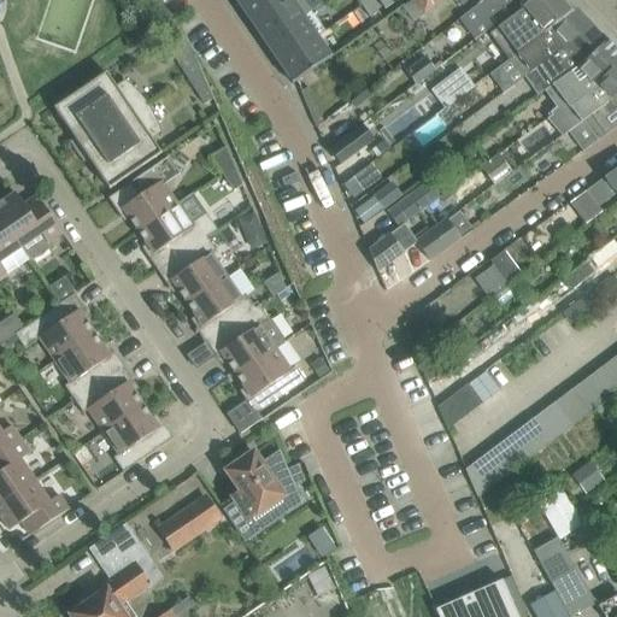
[(239,0),(236,1),(251,22),(282,0),(239,0)]
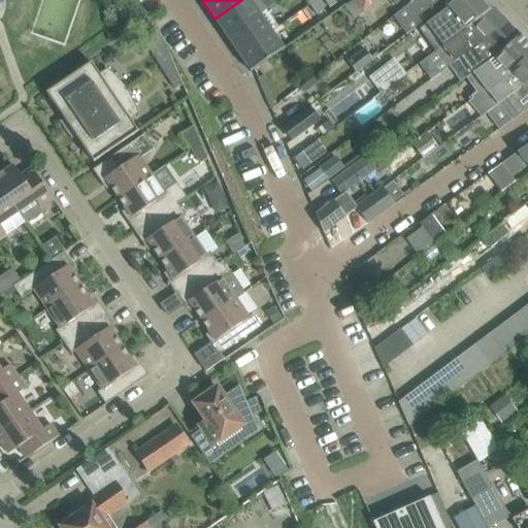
[(241,0),(215,19),(227,36),(266,9),(259,0),(241,0)]
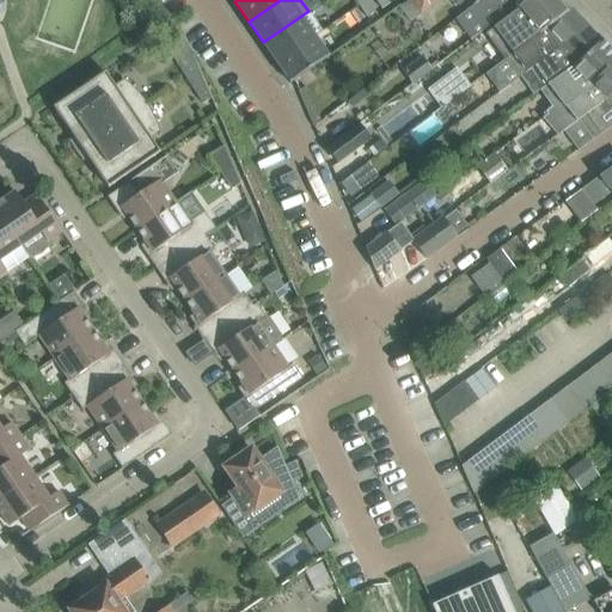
[(375,12),(367,0),(359,6),(367,18),(375,12)]
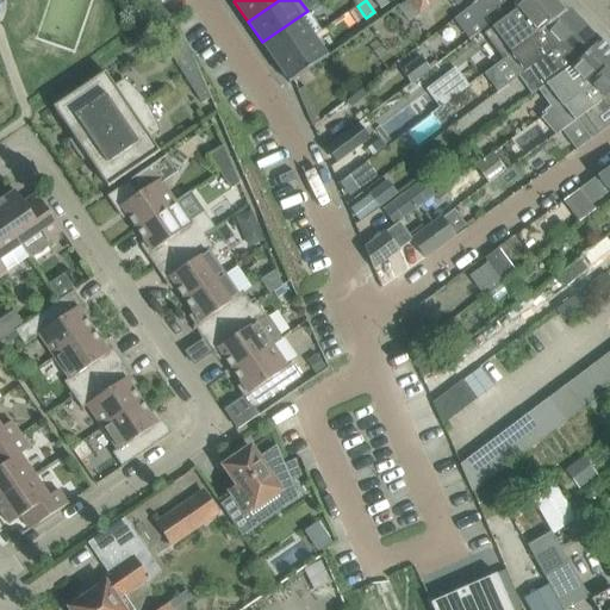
[(409,0),(419,13),(436,0),(409,0)]
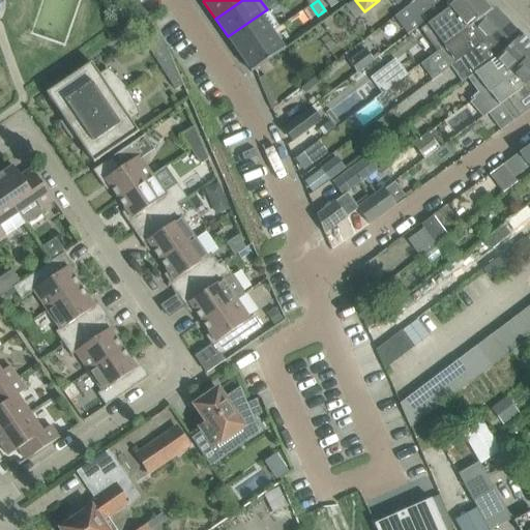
[(423,0),(423,1),(422,0),(416,0),(408,6),(418,19),(437,2),(441,7),(450,0),(423,0)]
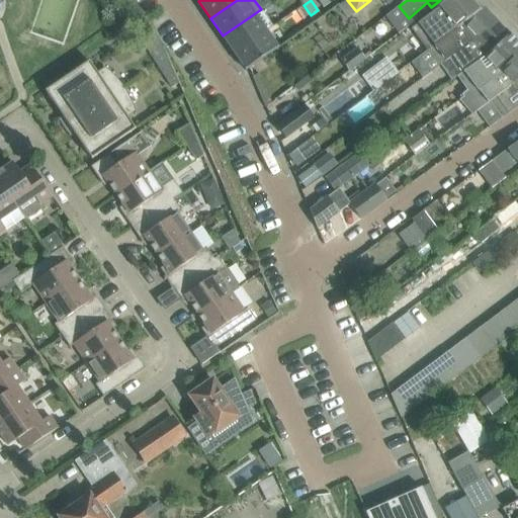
[(435,45),(480,11),(469,0),(440,0),(431,7),(433,10),(408,30),(426,52),(435,45)]
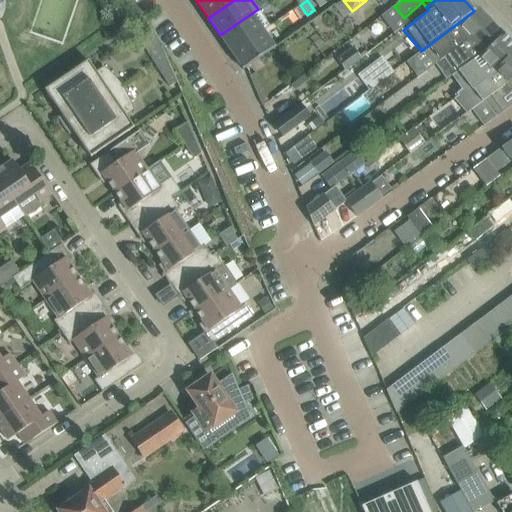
[(482,34),(494,25),(477,8),(474,11),(430,44),(421,51),(410,58),(422,73),(459,45),(463,42),(468,36),(477,29),(482,34)]
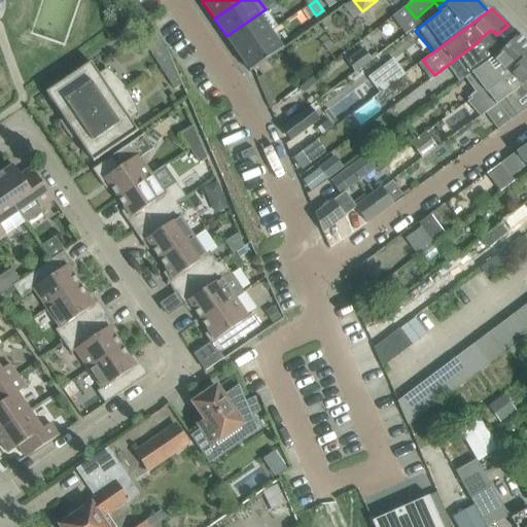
[(226,36),(238,54),(277,27),(266,9),(226,36)]
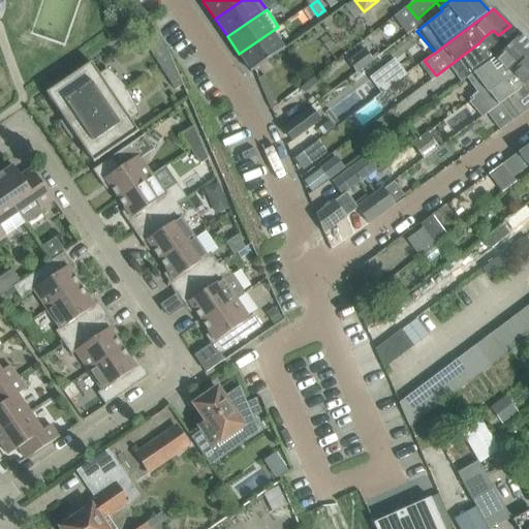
[(499,57),(523,39),(510,26),(498,35),(493,30),(484,37),(478,43),(474,47),(436,75),(436,76),(448,67),(461,83),(470,76),(473,74),(499,57)]
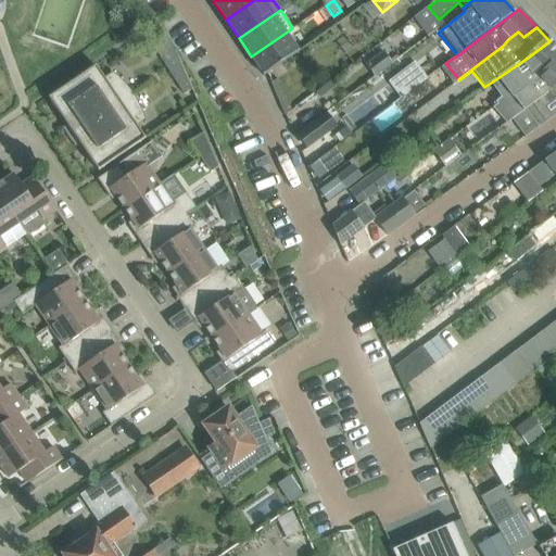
[(298,51),(286,34),(292,28),(251,57),(263,74),(263,75),(263,76),(299,51),(298,50),(298,51)]
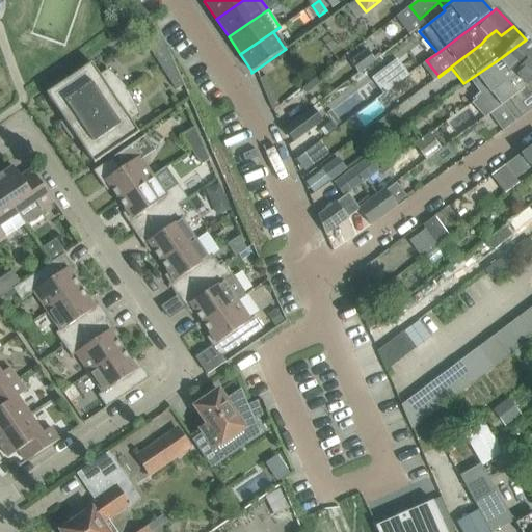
[(176,90),(184,85),(159,33),(145,43),(176,90)]
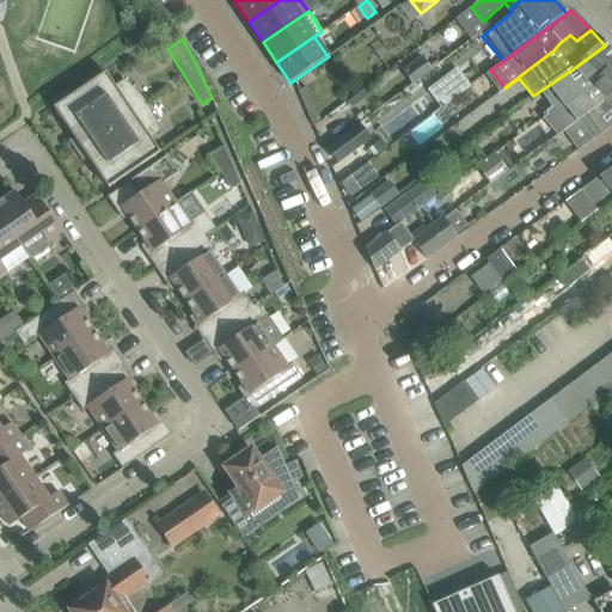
[(611,66),(611,53),(605,46),(577,66),(548,86),(544,89),(556,104),(562,110),(595,86),(598,87),(606,78),(604,75),(611,66)]
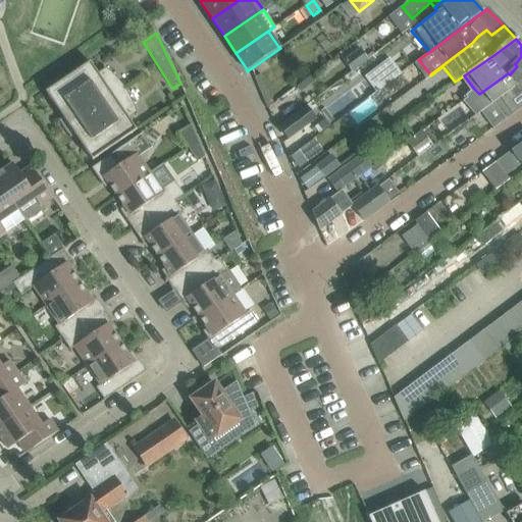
[(361,49),(345,61),(352,70),(368,59),(361,49)]
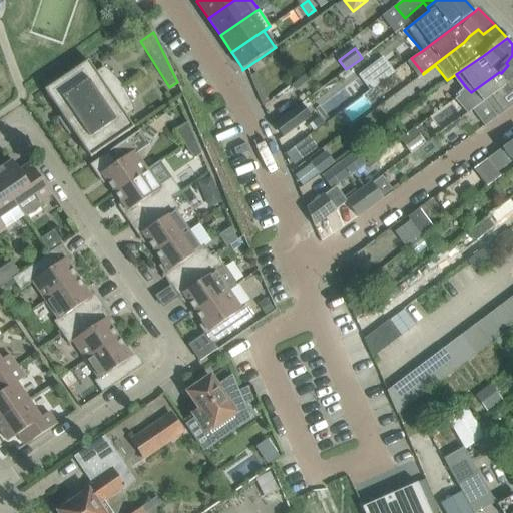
[(506,88),(512,81),(512,55),(506,63),(508,65),(501,73),(499,72),(471,92),(466,87),(458,93),(461,95),(461,96),(456,99),(469,113),(486,99),(487,101),(506,88)]
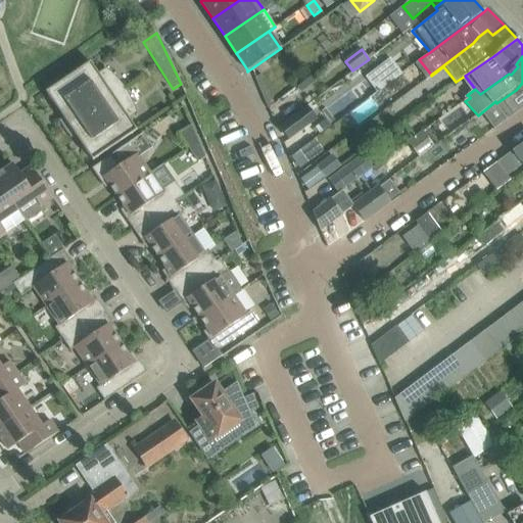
[(391,60),(360,85),(370,97),(401,74),(391,60)]
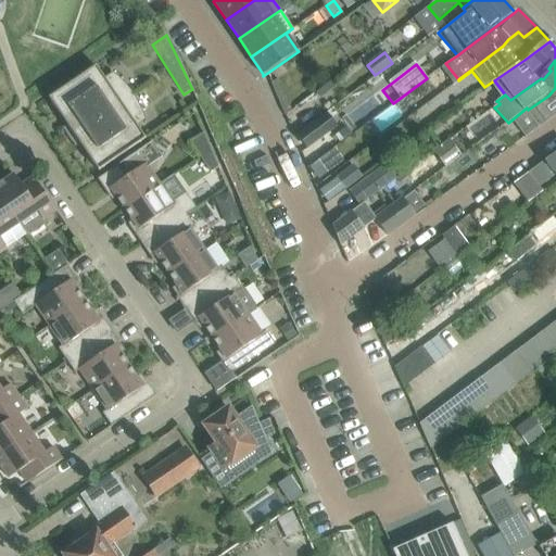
[(98,171),(116,159),(146,138),(137,126),(144,119),(141,109),(133,93),(122,80),(113,73),(104,78),(96,65),(48,98),(59,113),(64,110),(72,121),(62,127),(75,147),(85,140),(92,151),(87,154),(98,171)]
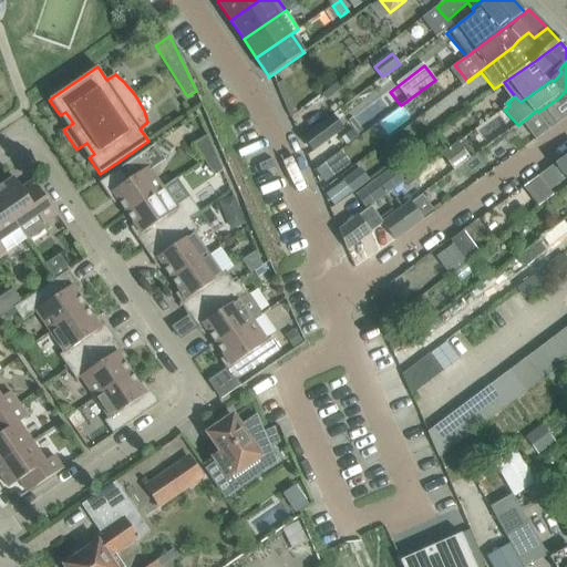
[(566,116),(566,90),(559,98),(538,112),(552,129),(566,116)]
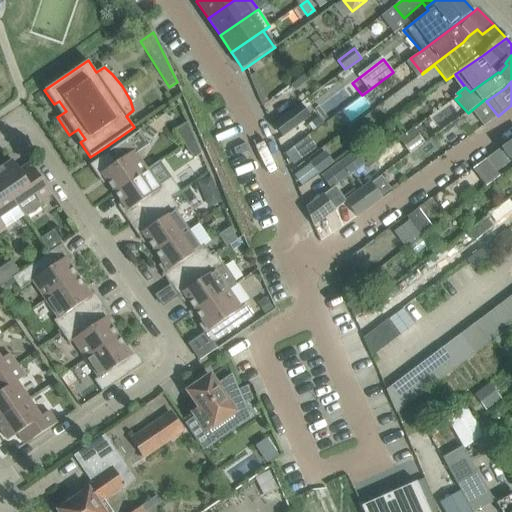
[(295,106),(270,125),(279,138),(305,119),(295,106)]
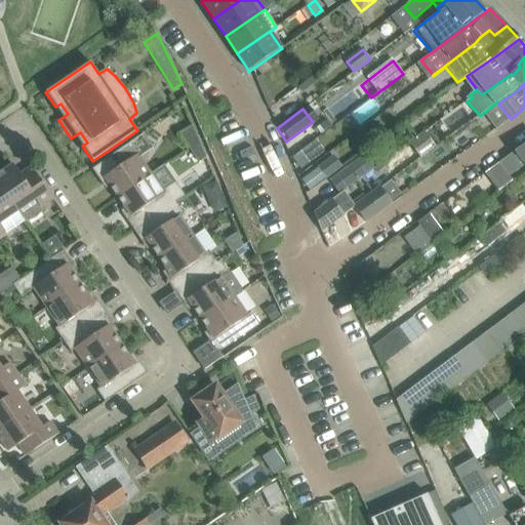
[(199,162),(206,158),(192,125),(179,133),(199,162)]
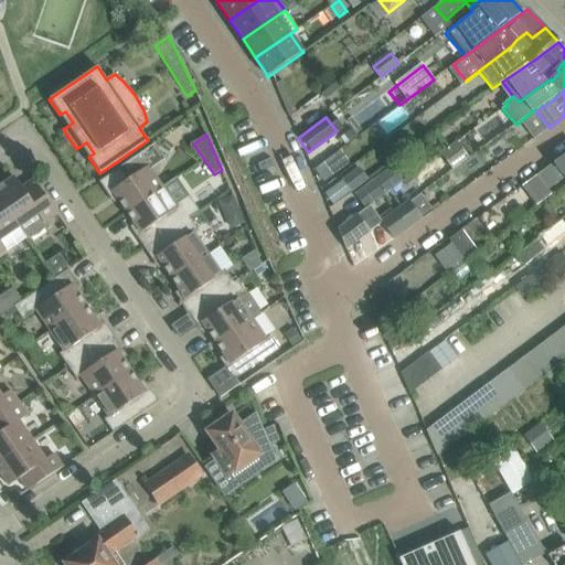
[(126,212),(162,188),(150,169),(164,159),(153,145),(99,182),(108,194),(113,192),(126,212)]
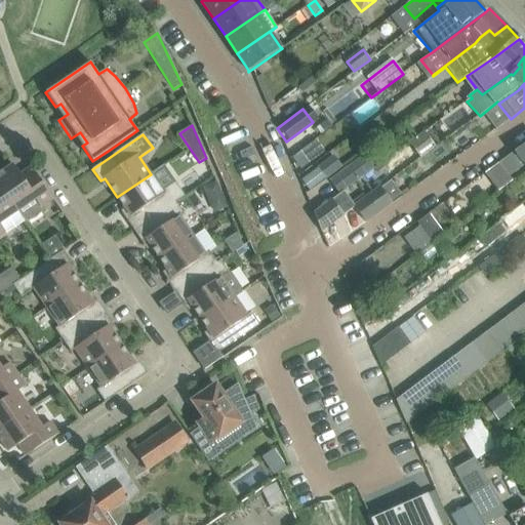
[(313,139),(299,150),(311,163),(324,153),(313,139)]
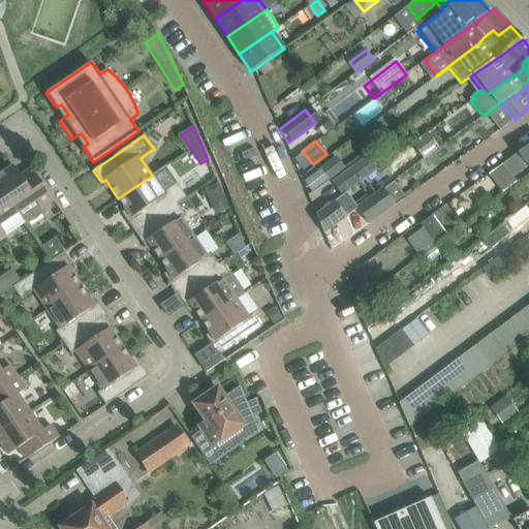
[(528,144),(502,164),(512,178),(528,166),(528,167),(528,144)]
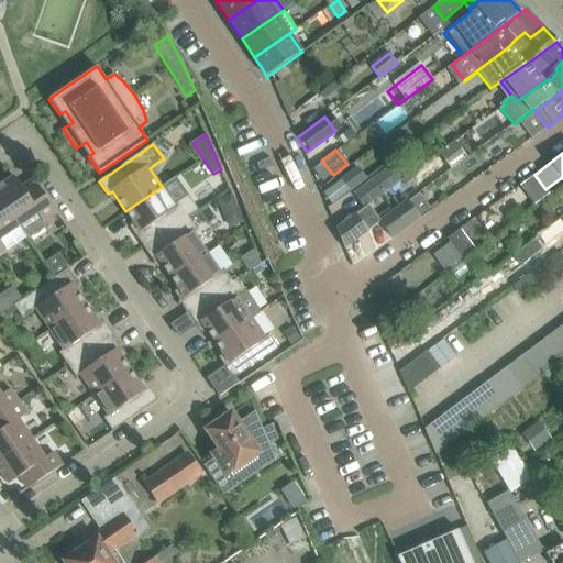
[(400,181),(390,167),(351,196),(362,210),(400,181)]
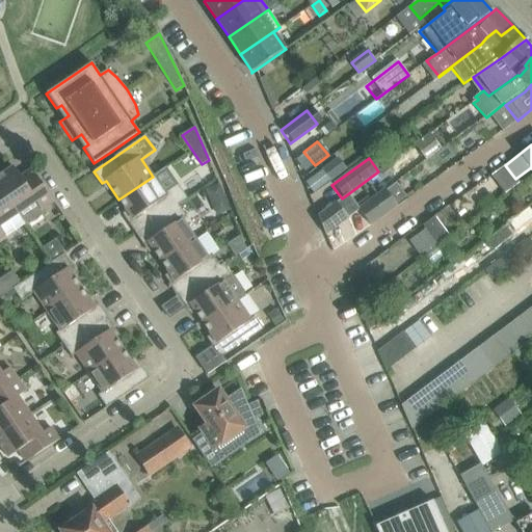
[(341,174),(330,160),(318,170),(327,183),(341,174)]
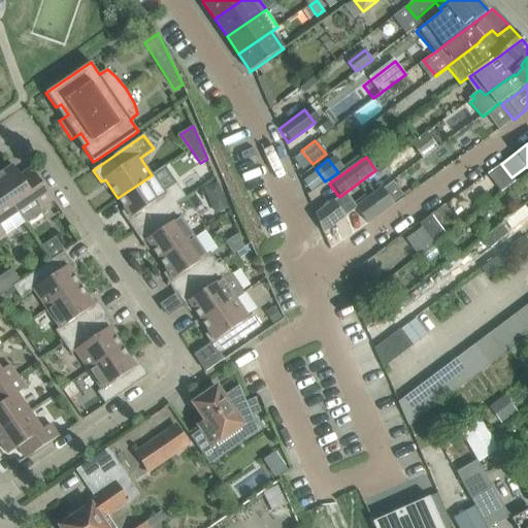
[(53,200),(36,174),(25,183),(12,165),(0,173),(0,187),(18,212),(35,200),(41,208),(53,200)]
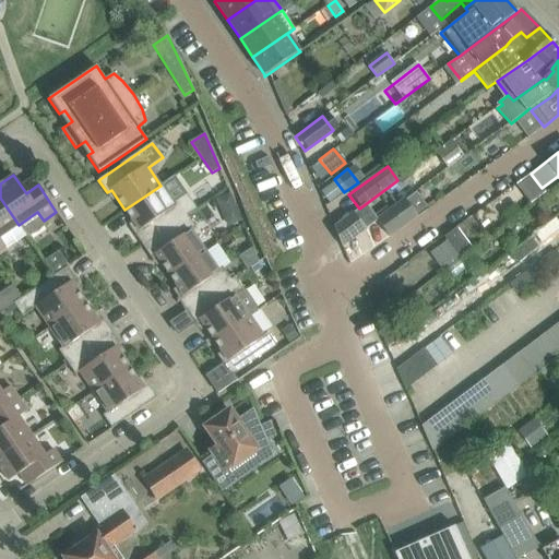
[(142,246),(197,209),(187,193),(173,203),(161,186),(125,210),(139,230),(134,233),(142,246)]
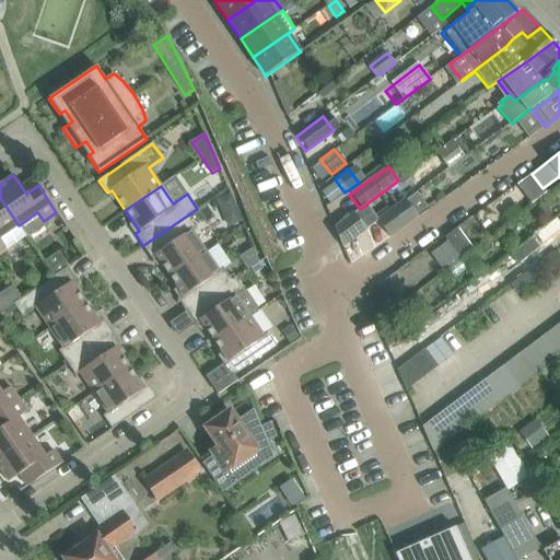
[(0,238),(0,237),(19,225),(0,198),(0,251),(6,247),(0,238)]
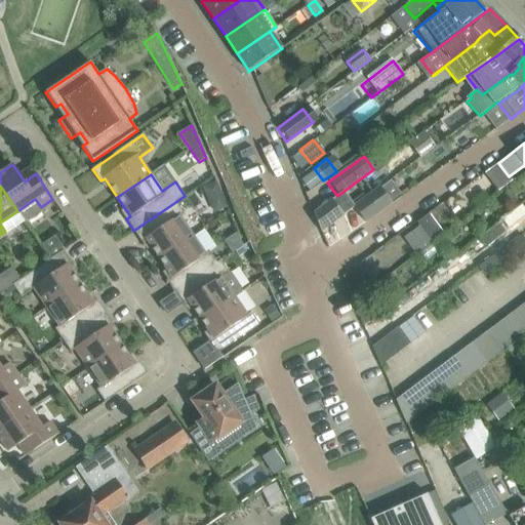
[(380,188),(355,207),(354,207),(365,221),(392,202),(380,188)]
